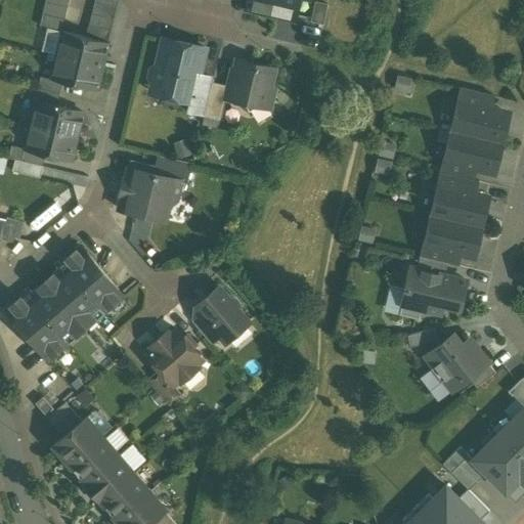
[(248,0),(247,8),(270,14),(273,0),(248,0)]
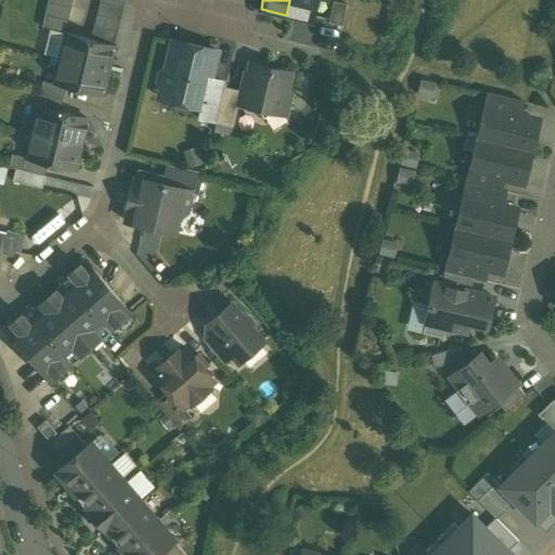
[(289,0),(286,15),(311,21),(317,0),(289,0)]
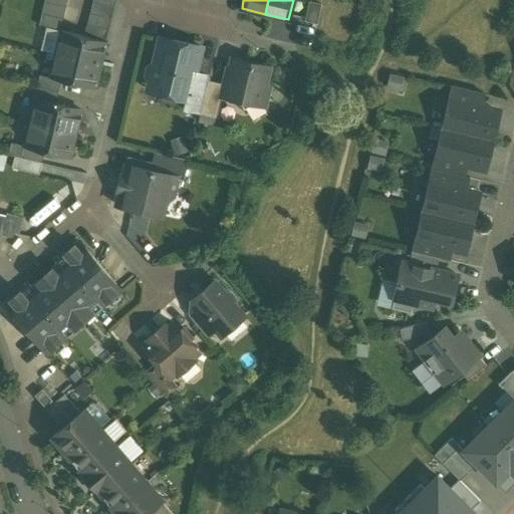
[(44,2),(41,14),(63,19),(66,7),(44,2)]
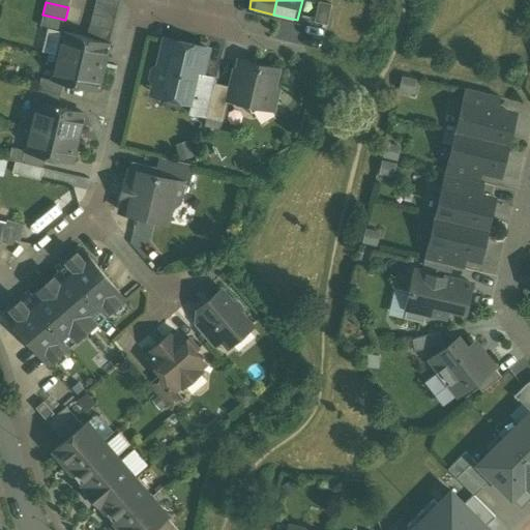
[(117,8),(95,2),(92,13),(115,20),(117,8)]
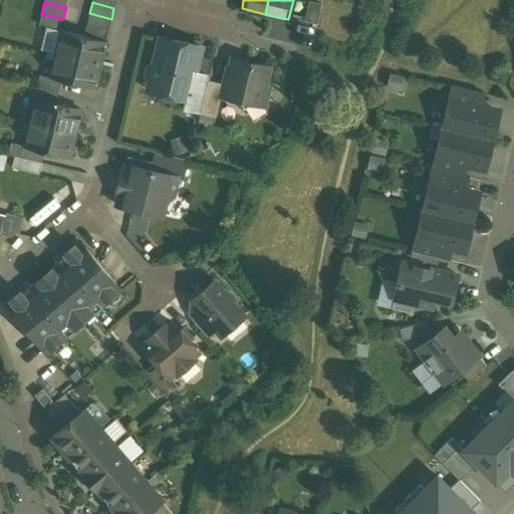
[(111,19),(89,13),(87,24),(108,30),(111,19)]
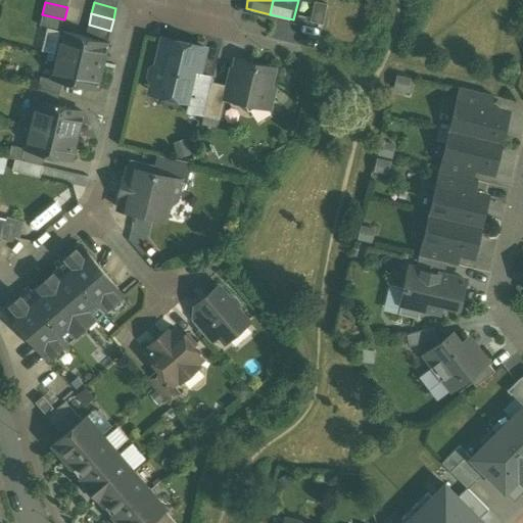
[(64,19),(42,14),(39,26),(61,32),(64,19)]
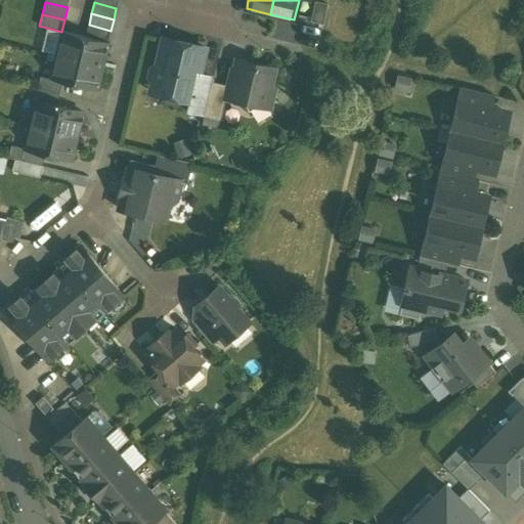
[(89,25),(88,26),(86,37),(107,42),(111,31),(89,25)]
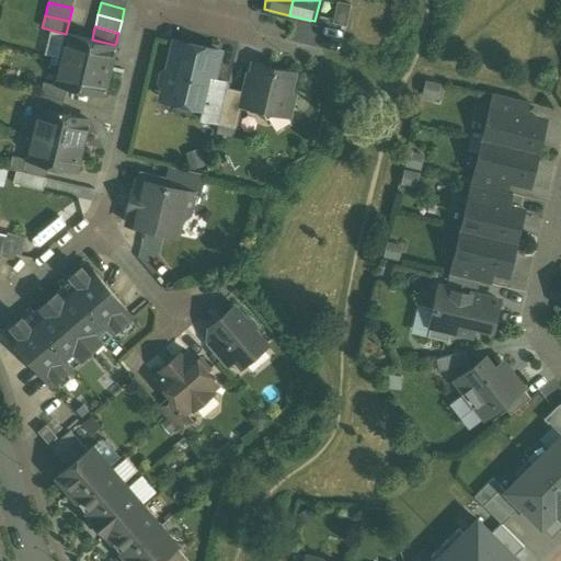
[(92,39),(68,34),(61,59),(110,71),(115,45),(92,39)]
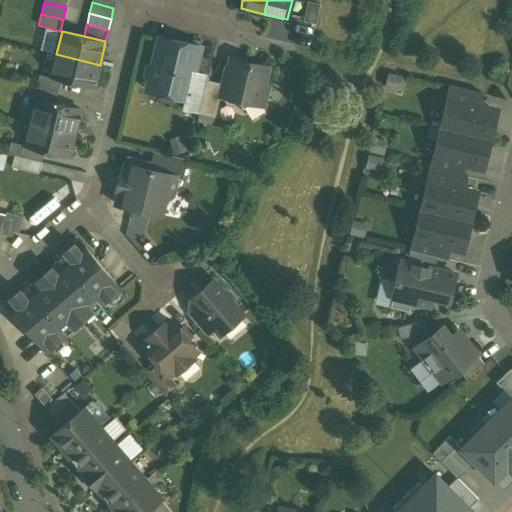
[(201,47),(160,38),(153,65),(149,68),(147,76),(149,81),(149,84),(163,88),(168,95),(185,99),(186,99),(192,74),(194,74),(201,47)]
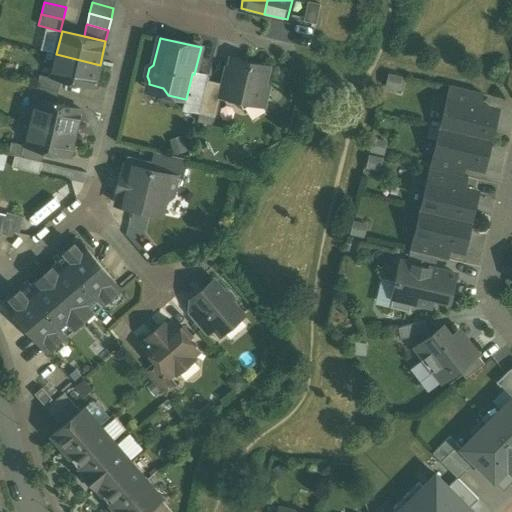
[(100,65),(56,54),(50,78),(61,80),(94,88),(100,65)]
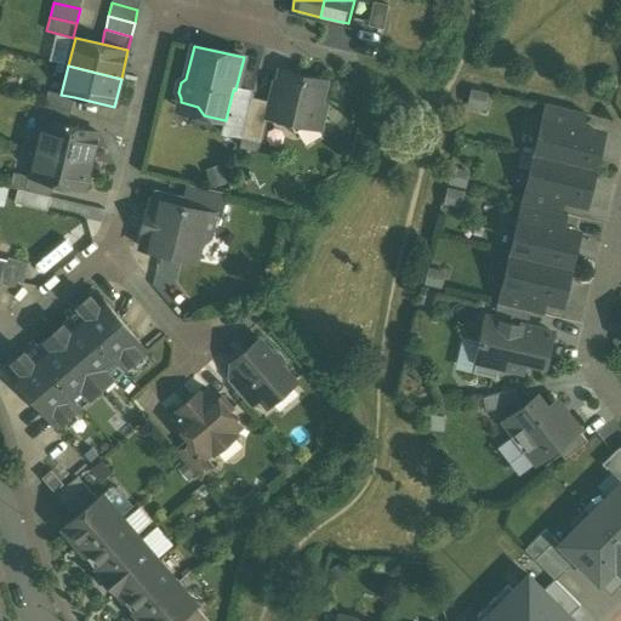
[(324,83),(281,72),(275,98),(271,98),(269,102),(267,115),(289,121),(295,131),(306,125),(318,119),(317,119),(325,112),(319,104),(320,103),(320,102),(324,83)]
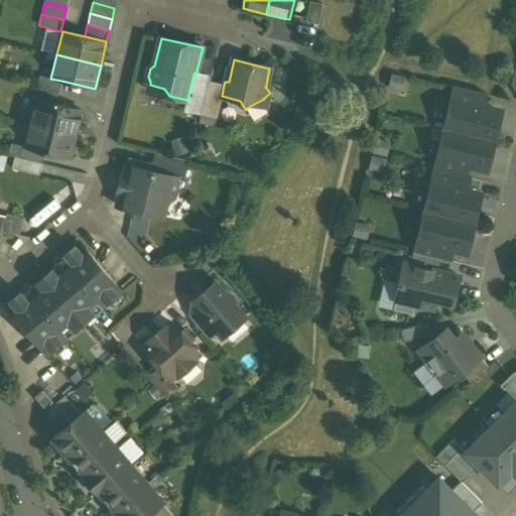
[(194,75),(187,100),(186,100),(183,110),(201,114),(209,81),(210,78),(196,75),(194,75)]
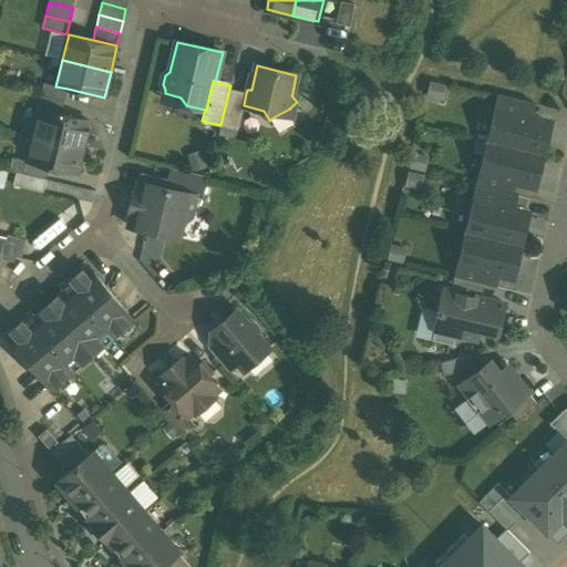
[(55,86),(43,83),(40,96),(64,102),(68,89),(55,86)]
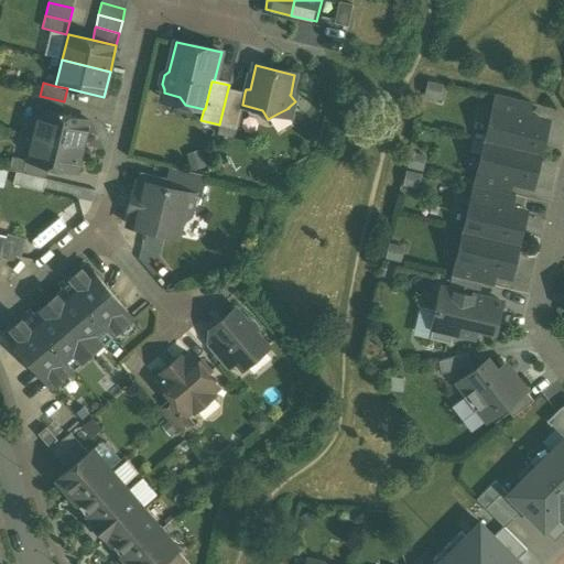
[(228,88),(219,125),(237,129),(242,105),(245,93),(228,88)]
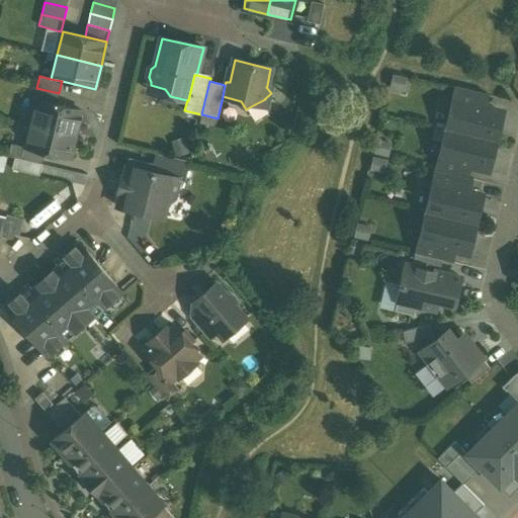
[(59,93),(36,88),(34,99),(37,100),(56,104),(59,93)]
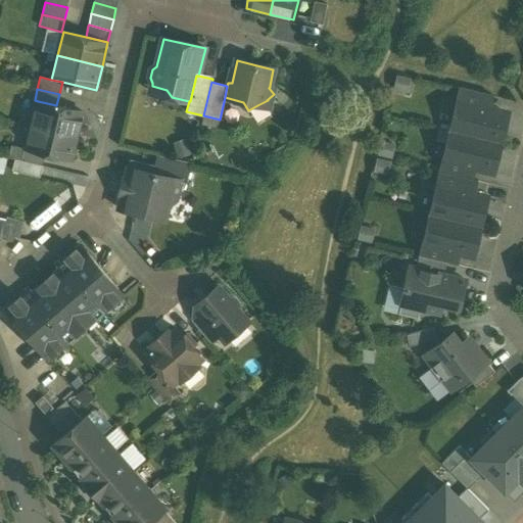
[(493,97),(459,89),(456,102),(459,103),(459,101),(490,108),(493,97)]
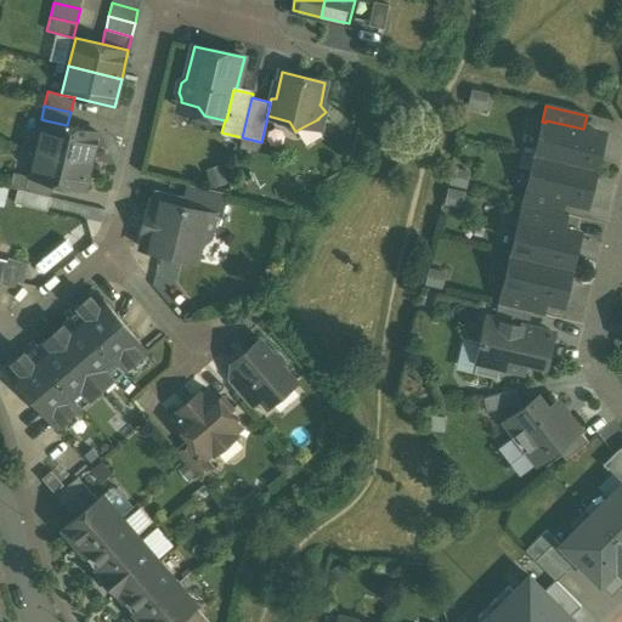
[(318,119),(306,125),(322,129),(326,112),(317,119),(318,119)]
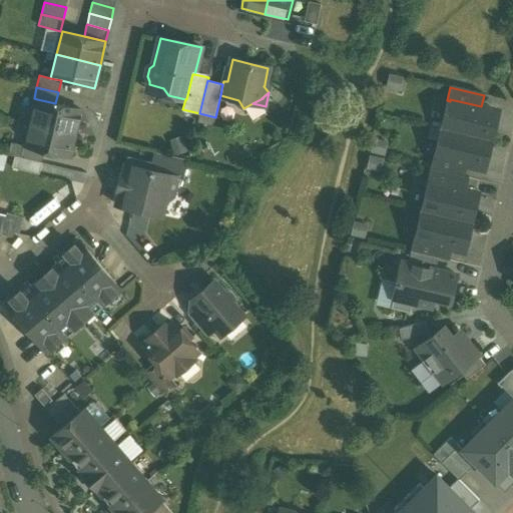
[(55,103),(37,99),(31,123),(75,133),(81,110),(55,103)]
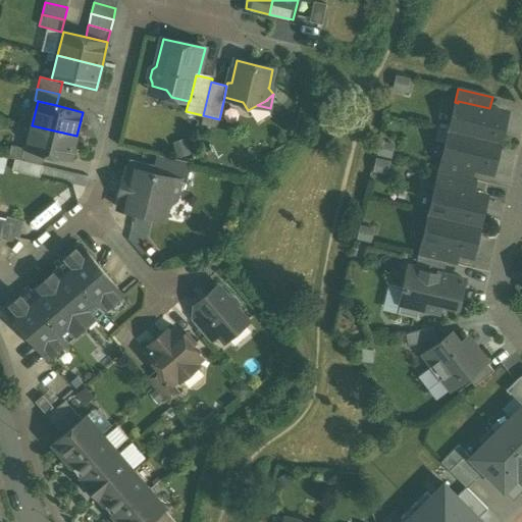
[(489,108),(458,101),(458,103),(451,131),(500,143),(503,126),(500,125),(503,111),(489,108)]
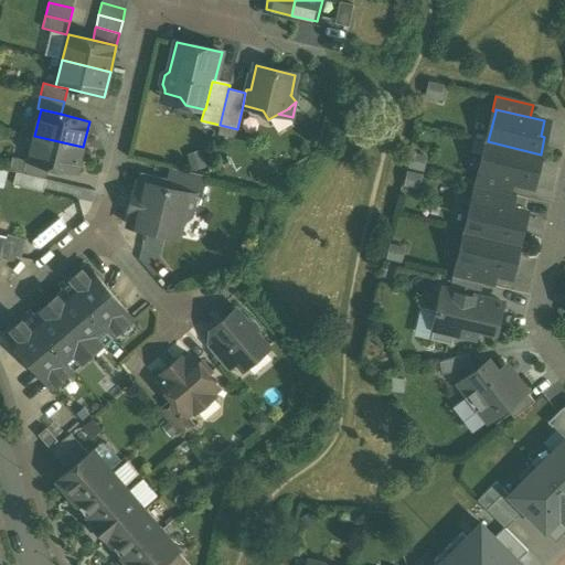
[(83,147),(34,136),(29,161),(50,166),(77,172),(83,147)]
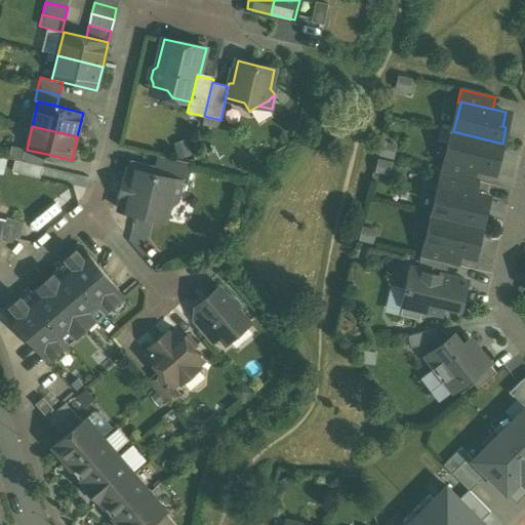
[(502,144),(453,131),(446,160),(446,161),(478,169),(491,172),(494,158),(498,159),(502,144)]
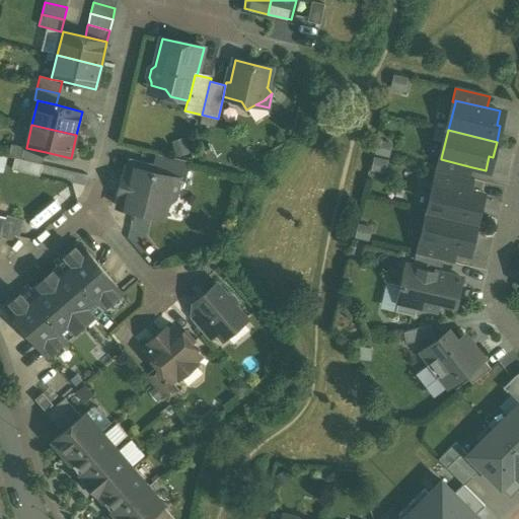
[(171,138),(173,153),(188,152),(186,136),(171,138)]
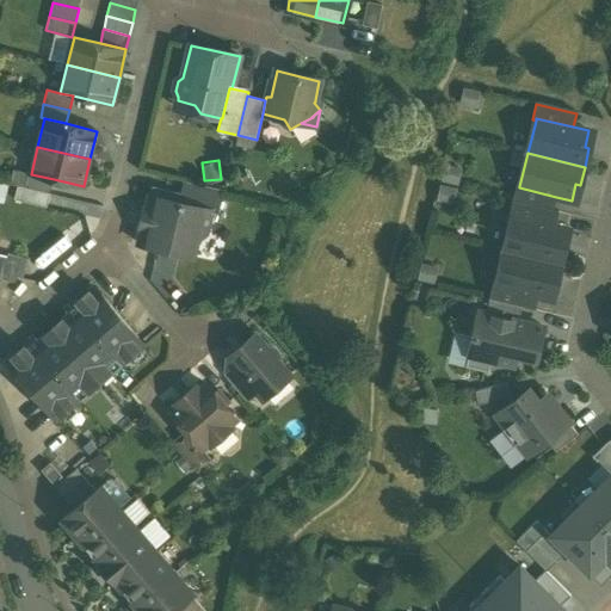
[(31,174),(13,170),(10,184),(50,193),(54,179),(31,174)]
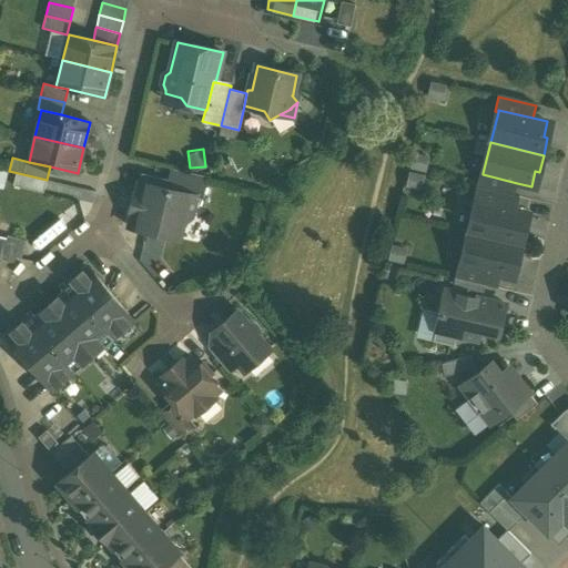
[(208,178),(171,169),(168,181),(166,188),(196,195),(196,198),(202,199),(208,178)]
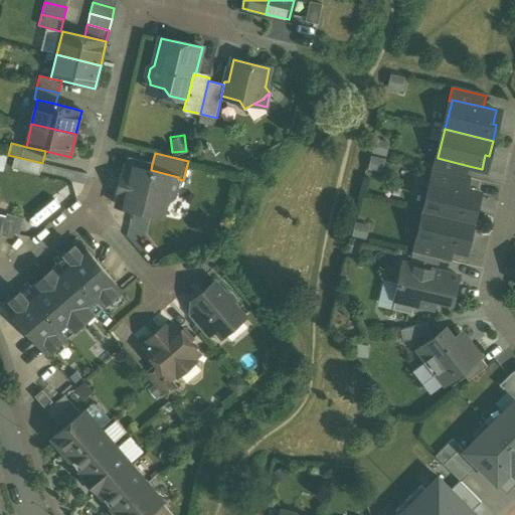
[(469,166),(438,158),(438,157),(436,156),(433,169),(467,177),(469,166)]
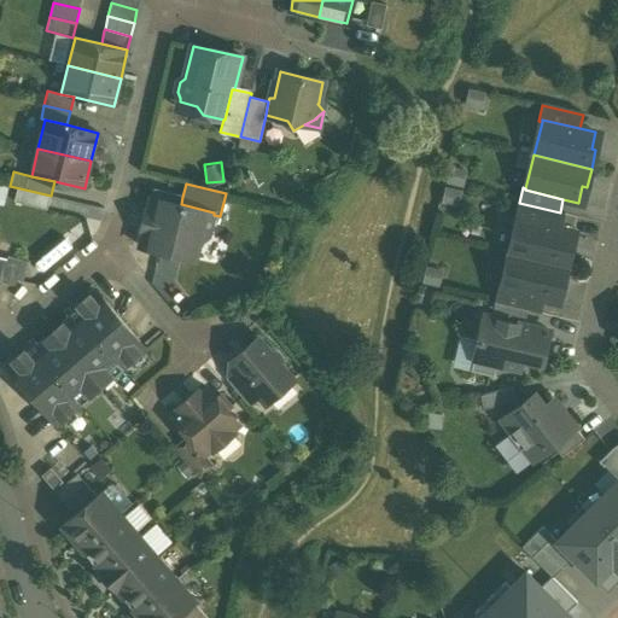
[(214,213),(181,204),(182,197),(153,191),(147,213),(145,213),(141,231),(144,232),(140,246),(161,251),(159,255),(178,260),(179,256),(194,260),(199,242),(208,235),(214,215),(214,213)]
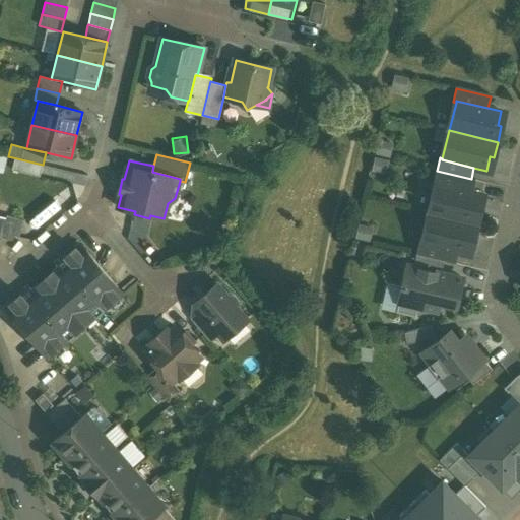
[(471,179),(437,171),(433,185),(436,186),(436,184),(472,192),(475,180),(471,179)]
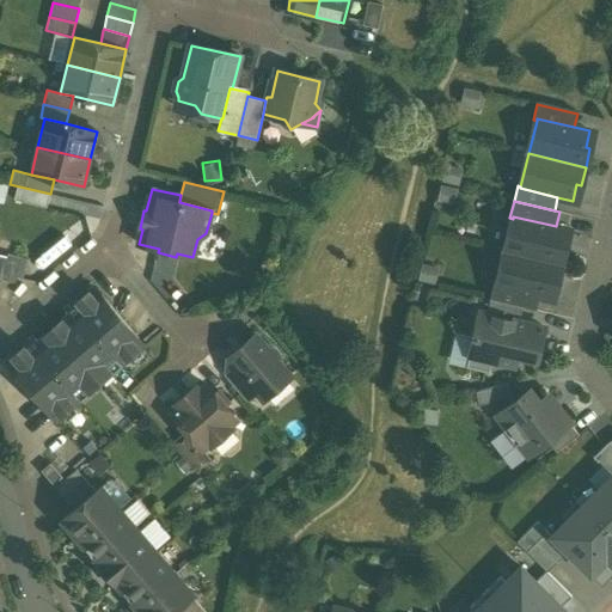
[(556,226),(513,216),(513,219),(505,251),(562,265),(567,246),(562,245),(565,228),(556,226)]
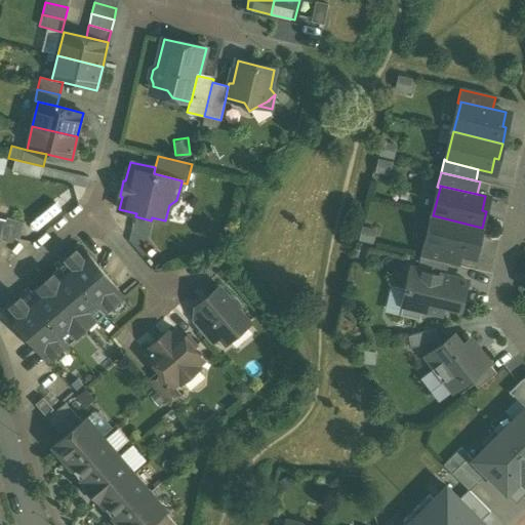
[(482,228),(433,215),(427,244),(426,246),(462,254),(472,256),(475,243),(479,244),(482,228)]
